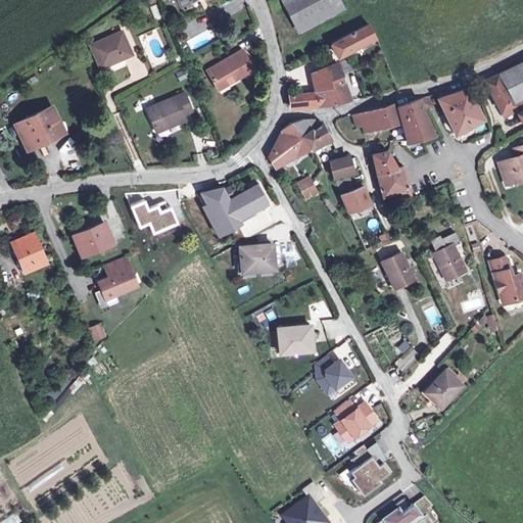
[(280,0),(297,33),(344,8),(339,0),(280,0)]
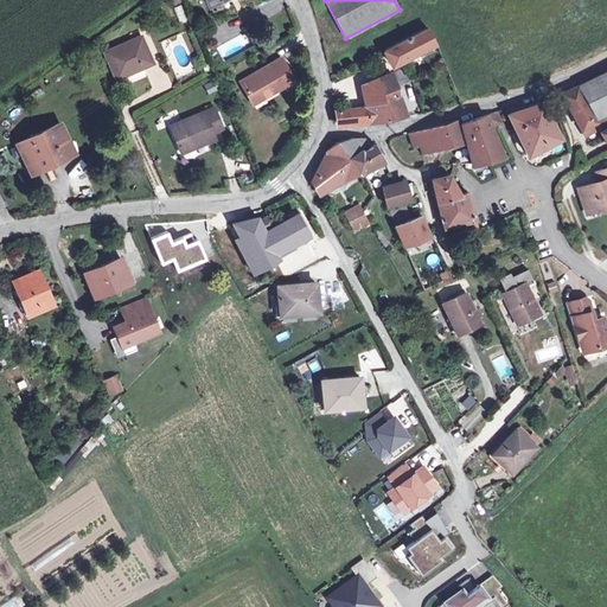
[(180,4),(173,7),(179,23),(187,20),(180,4)]
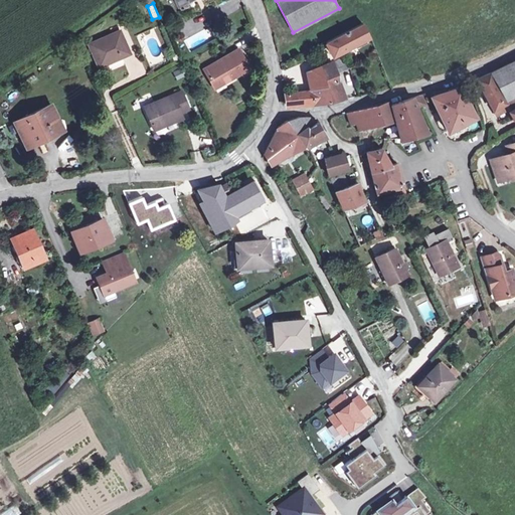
[(368,36),(362,23),(325,42),(331,55),(368,36)]
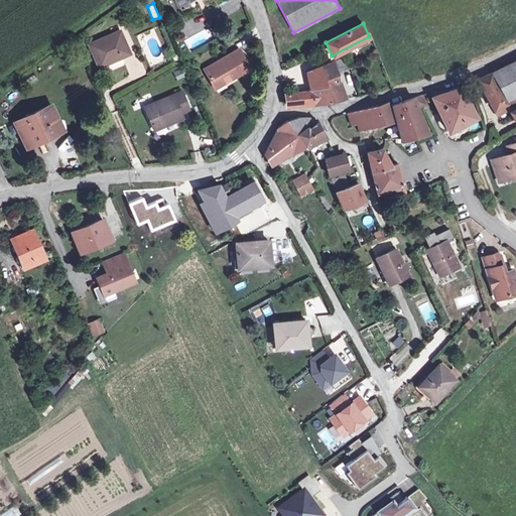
[(89,43),(99,67),(129,52),(119,30),(89,43)]
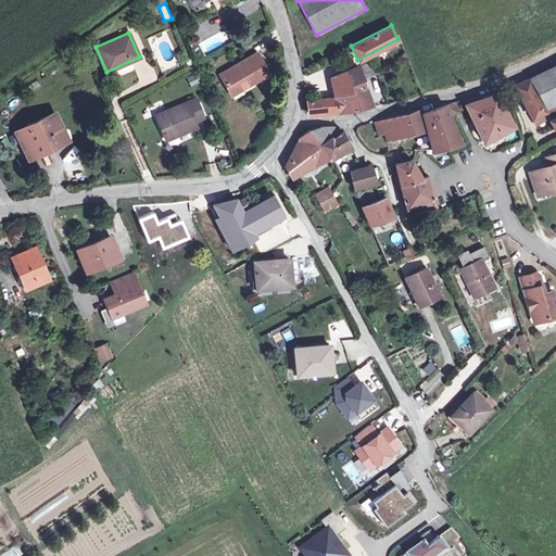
[(257,52),(219,74),(229,92),(239,87),(240,89),(261,77),(262,79),(270,75),(257,52)]
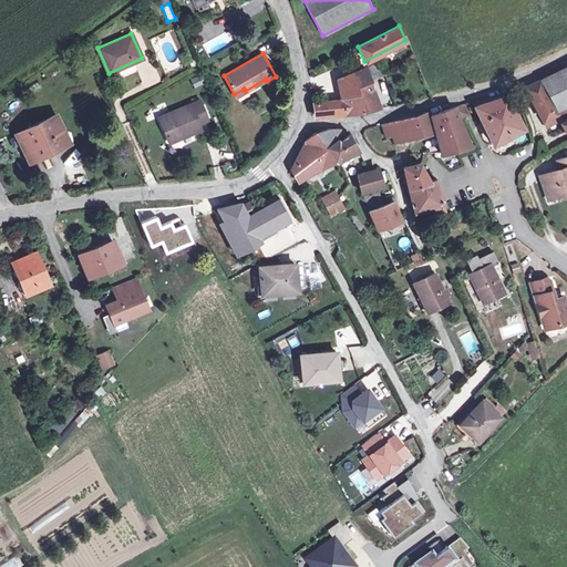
[(379,61),(373,63),(378,75),(384,73),(379,61)]
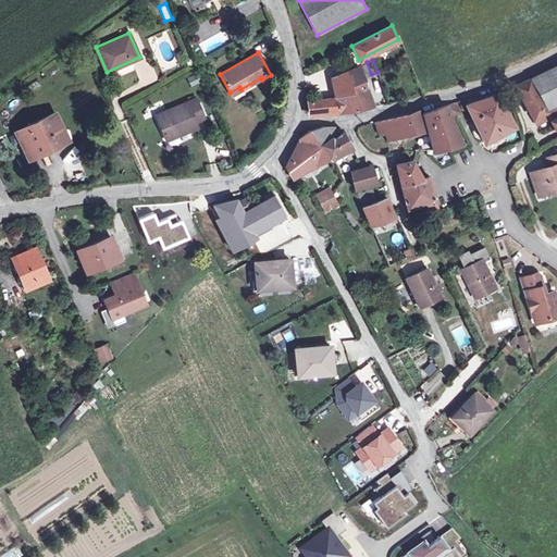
[(358,66),(346,71),(351,89),(349,89),(351,95),(354,95),(358,108),(371,104),(362,78),(371,74),(367,62),(358,66)]
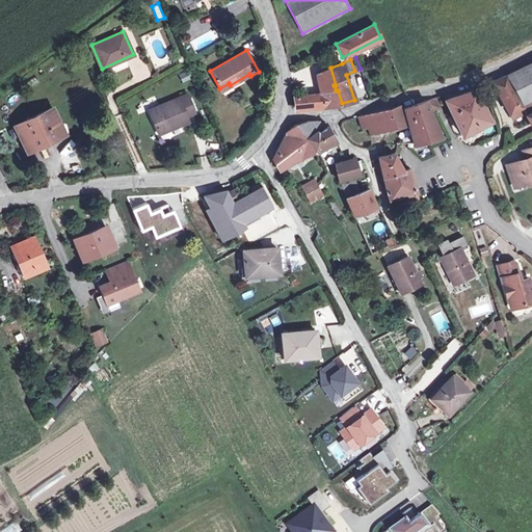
[(531,61),(506,74),(520,96),(531,89),(531,61)]
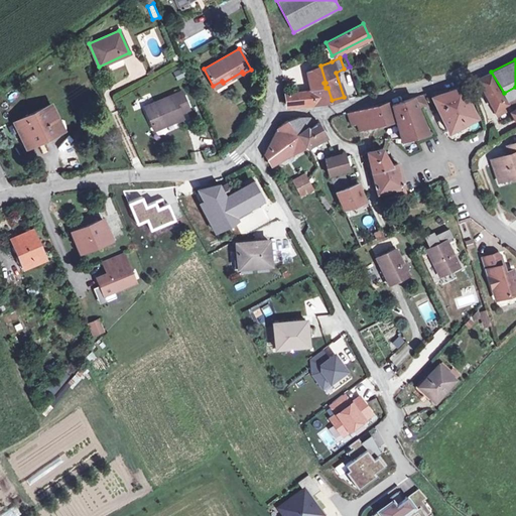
[(306,72),(310,90),(326,88),(324,83),(326,83),(320,66),(306,72)]
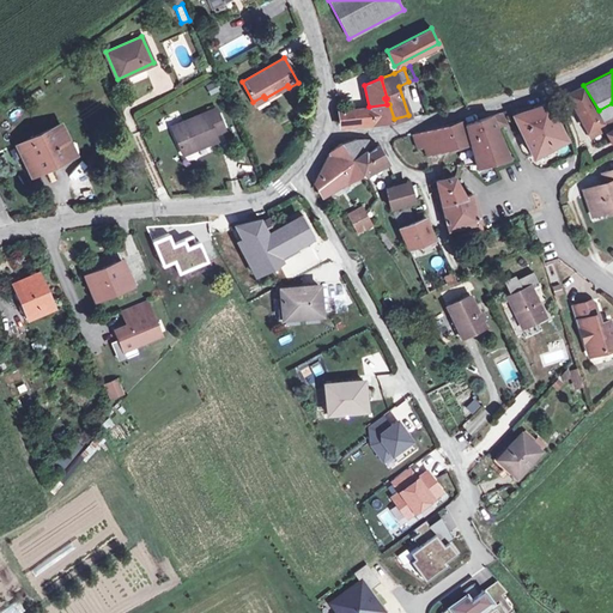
[(211,95),(220,92),(218,82),(207,84),(211,95)]
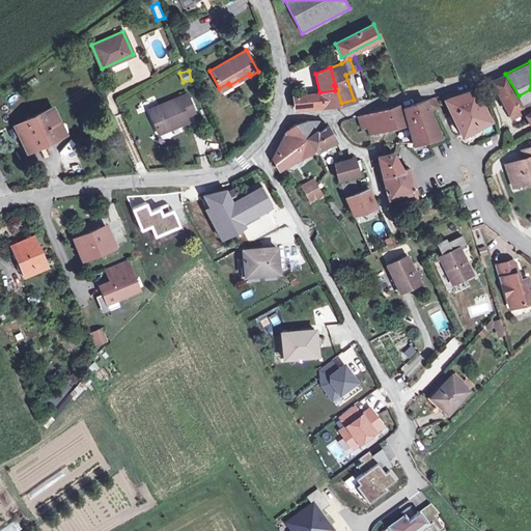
[(491,81),(510,116),(518,112),(523,110),(519,95),(505,74),(491,81)]
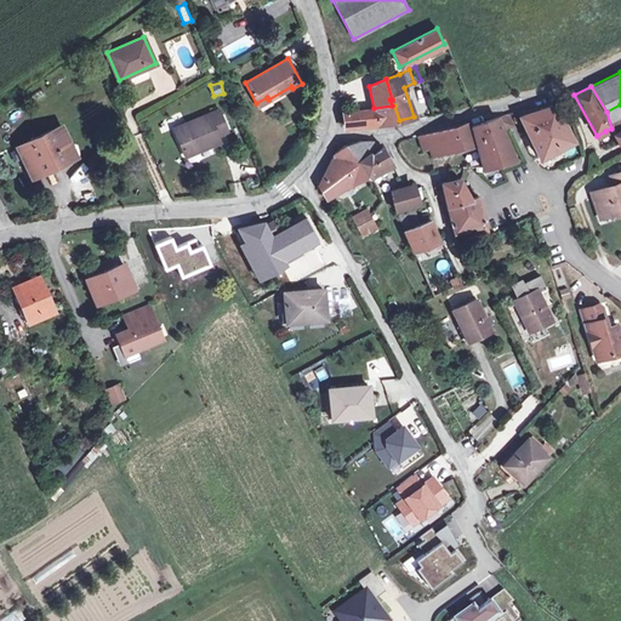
[(571,138),(553,104),(518,115),(540,158),(571,138)]
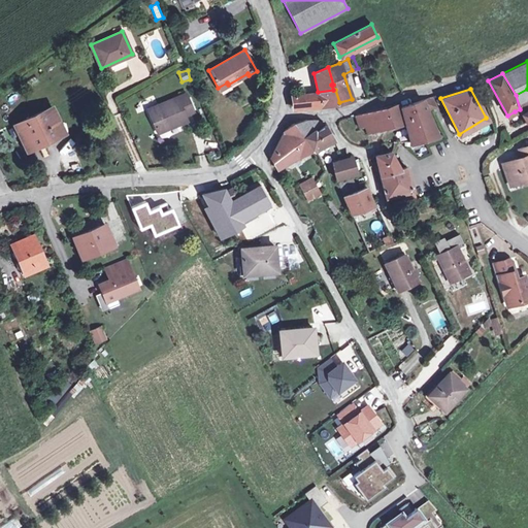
[(520,109),(522,113),(527,109),(527,89),(516,95),(520,109)]
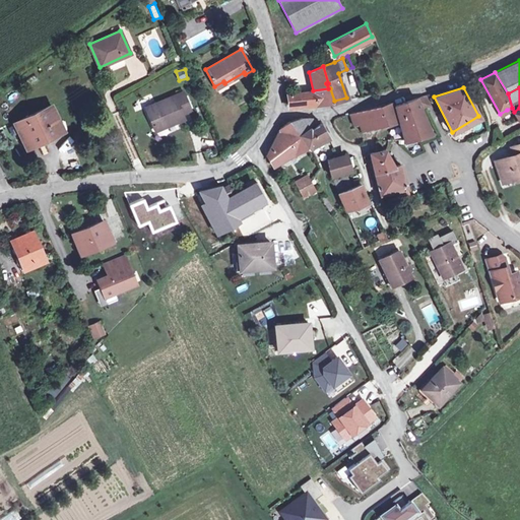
[(328,88),(313,90),(287,92),(289,107),(315,105),(331,102),(334,101),(330,88),(328,88)]
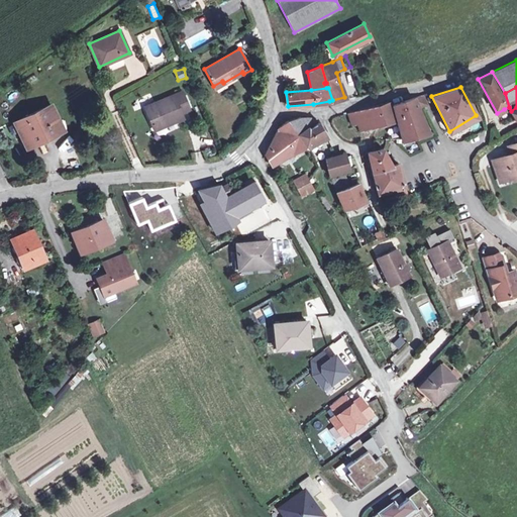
[(183,118),(180,112),(189,109),(181,92),(144,107),(154,129),(183,118)]
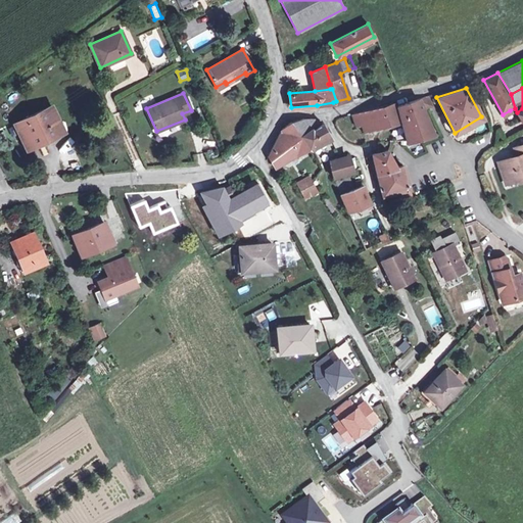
[(426,95),(418,98),(422,107),(430,103),(426,95)]
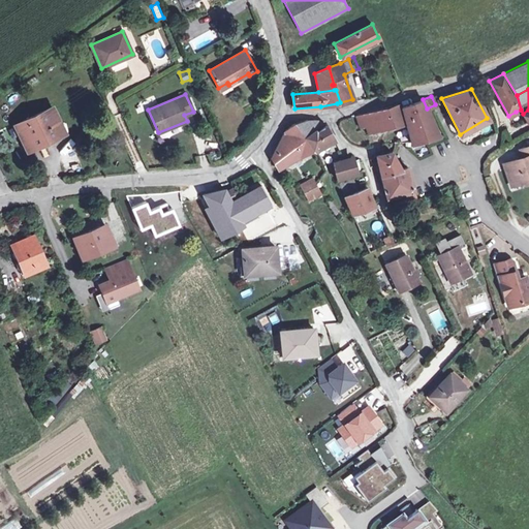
[(423,99),(401,106),(411,143),(419,139),(421,142),(438,136),(427,109),(423,99)]
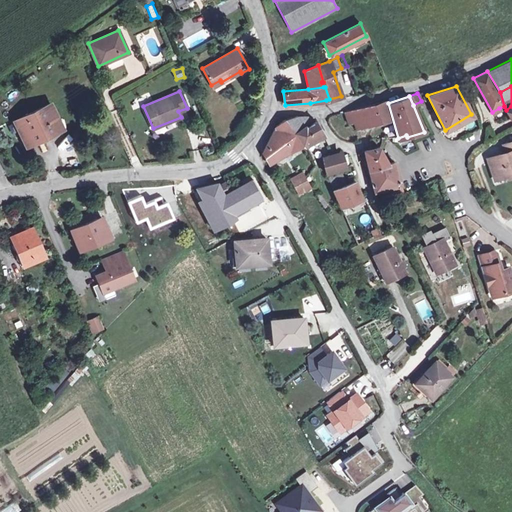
[(345,111),(348,123),(355,121),(356,129),(390,118),(384,100),(345,111)]
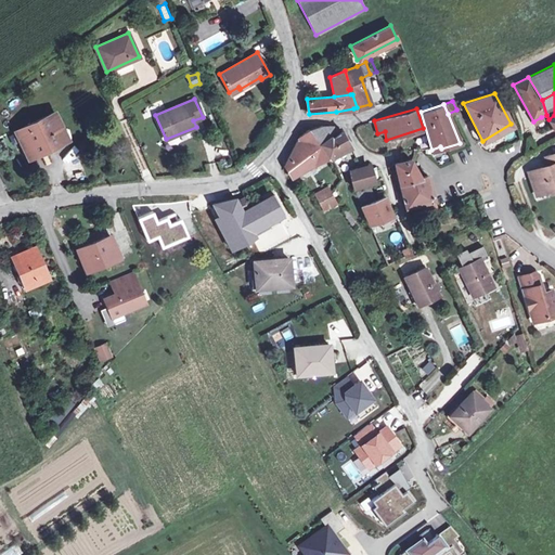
[(15,130),(29,160),(68,141),(54,112),(15,130)]
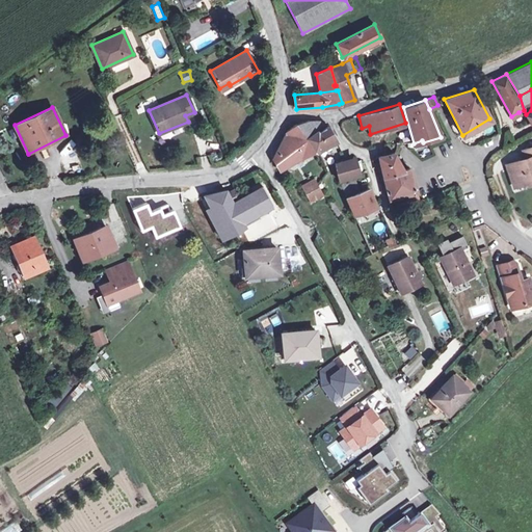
[(318,120),(309,122),(316,129),(317,131),(327,125),(318,120)]
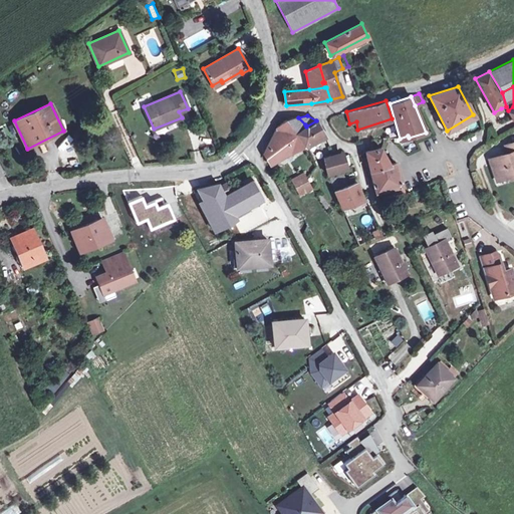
[(298,116),(285,120),(294,133),(305,124),(298,117),(298,116)]
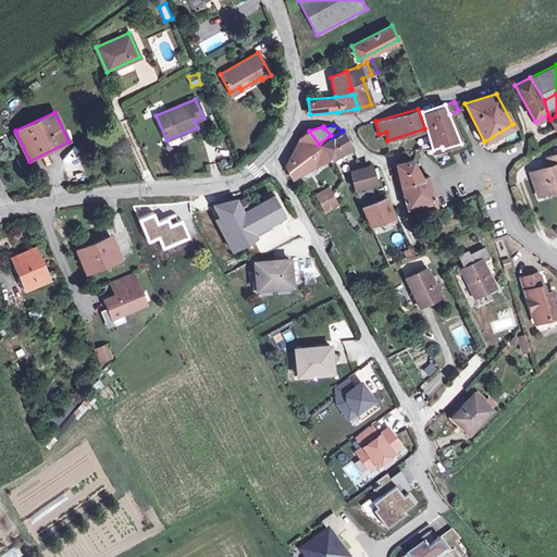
[(319,144),(309,131),(300,137),(299,139),(285,165),(292,177),(314,165),(329,157),(319,144)]
